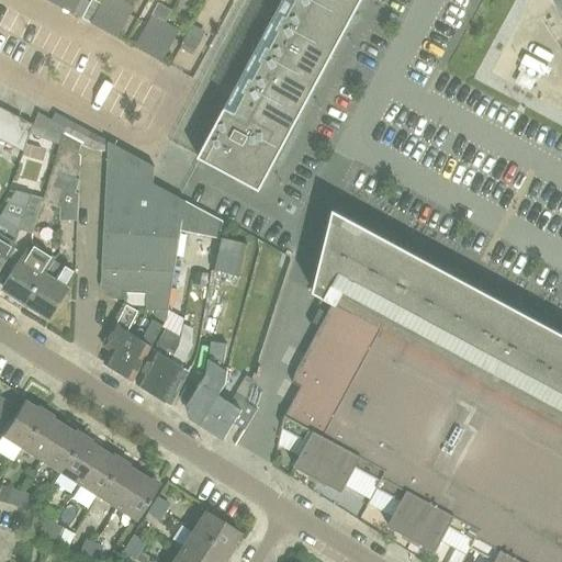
[(96,0),(92,0),(82,19),(91,24),(102,3),(96,0)]
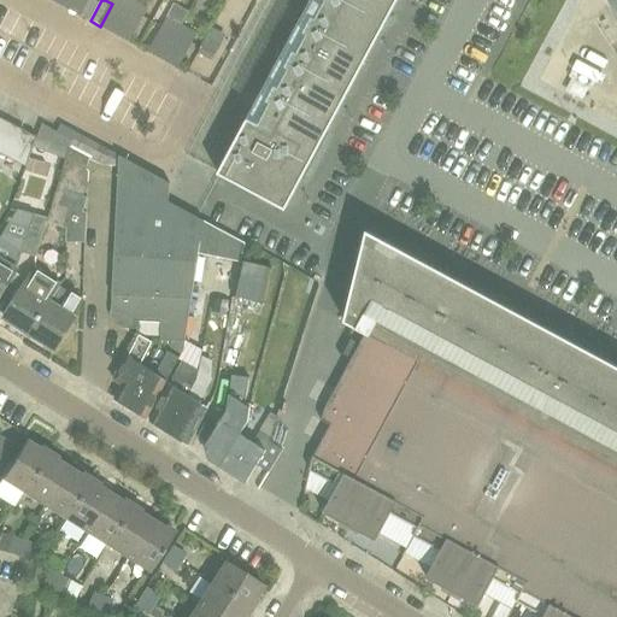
[(134,0),(133,0),(128,10),(144,17),(148,7),(134,0)]
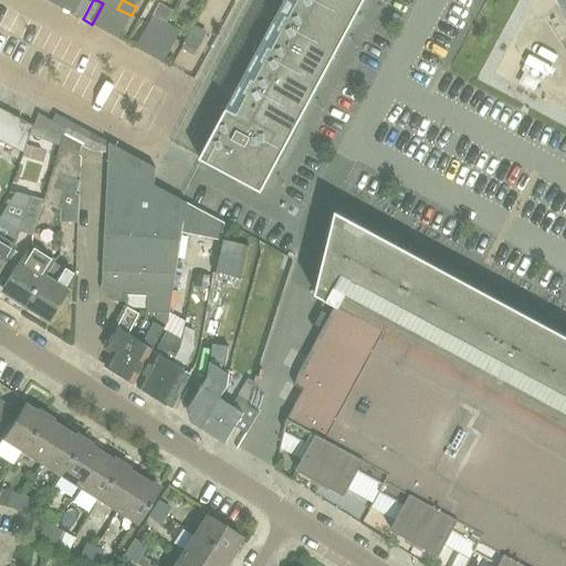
[(262,194),(366,0),(285,0),(200,160),(262,194)]
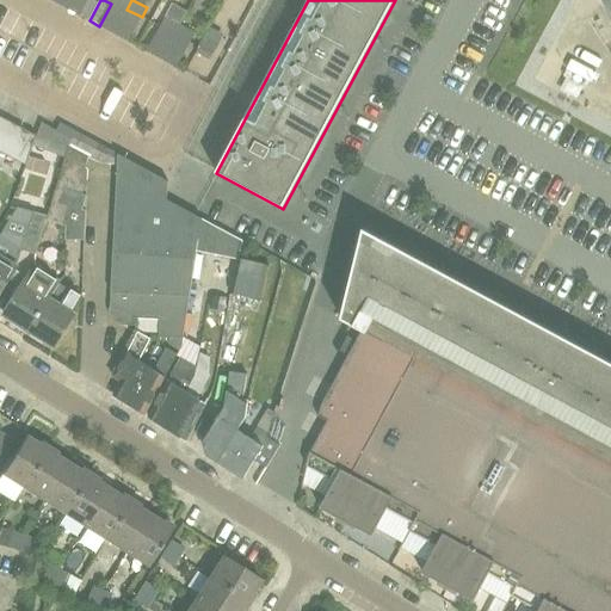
[(176,35),(180,25),(166,17),(160,28),(176,35)]
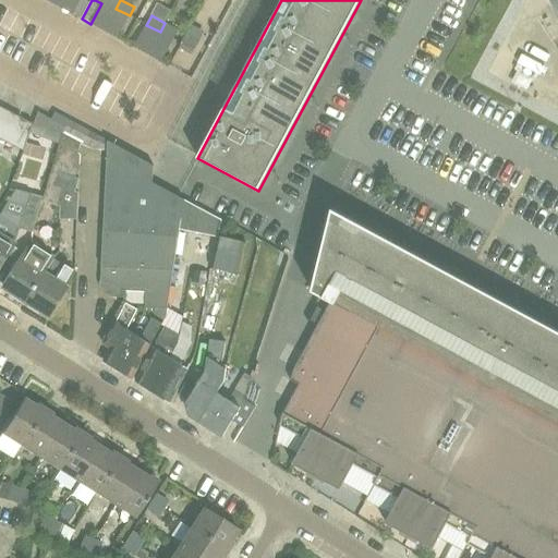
[(165,23),(160,32),(173,39),(179,31),(165,23)]
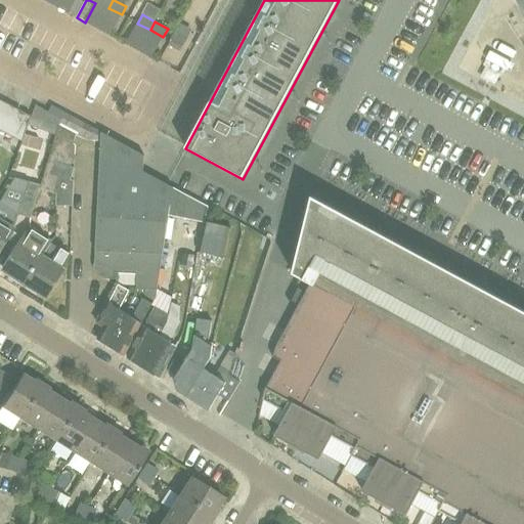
[(175,32),(170,41),(183,47),(187,39),(175,32)]
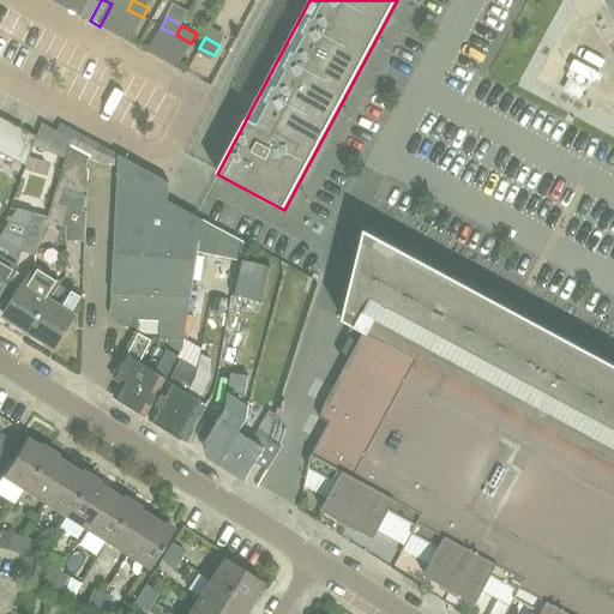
[(0,152),(7,156),(22,128),(7,120),(0,133),(0,152)]
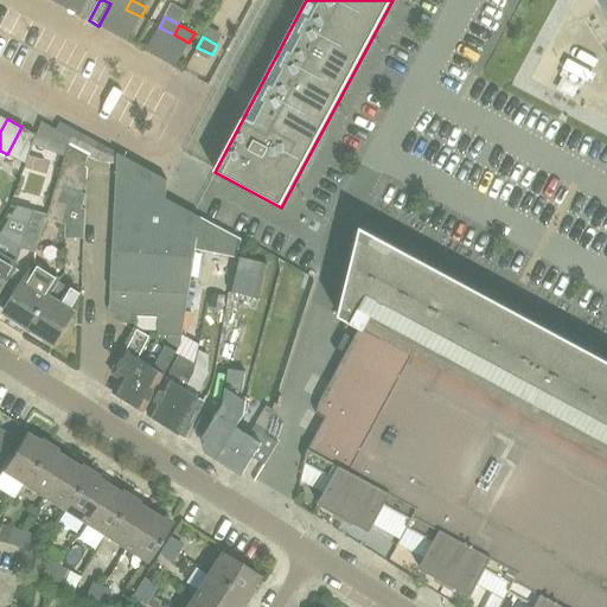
[(26,165),(37,135),(21,127),(7,154),(26,165)]
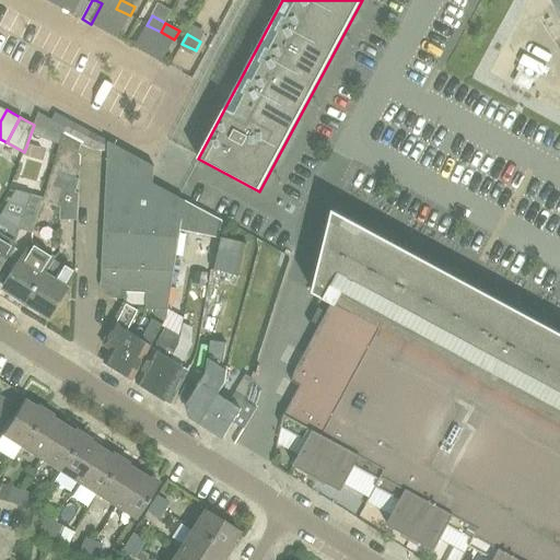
[(108,151),(108,142),(95,135),(70,121),(63,135),(82,144),(94,151),(108,151)]
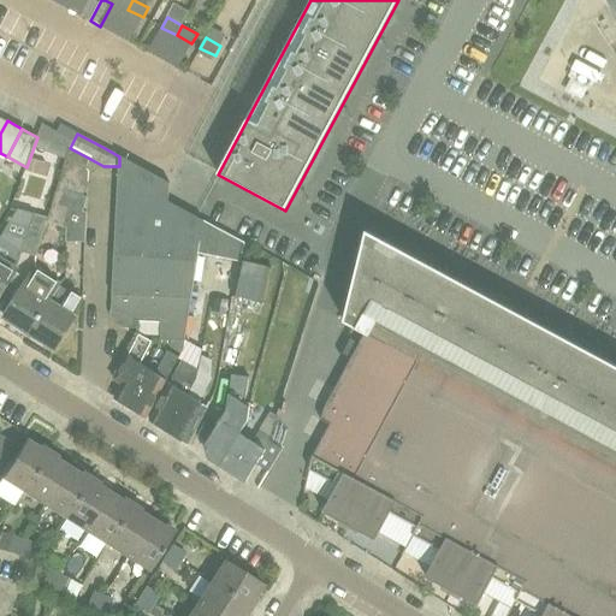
[(55,136),(52,148),(66,153),(70,142),(55,136)]
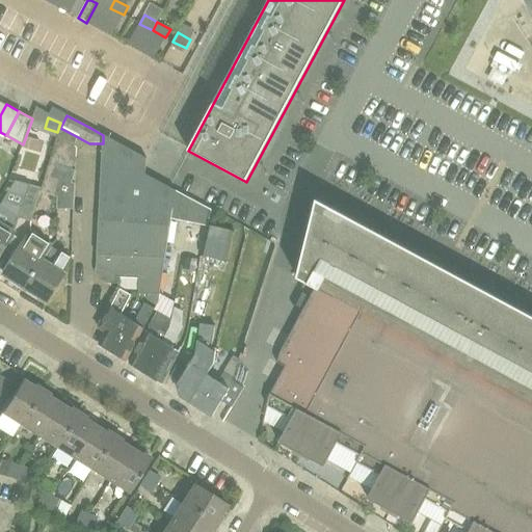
[(78,137),(60,128),(59,128),(56,140),(75,147),(78,137)]
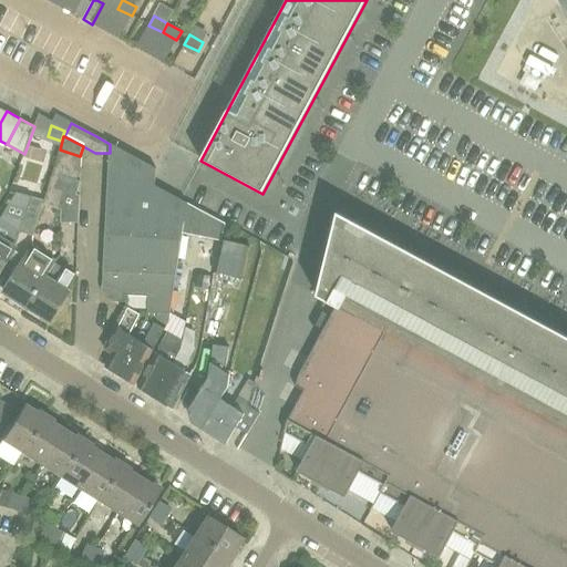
[(156,168),(142,161),(110,144),(110,153),(110,161),(105,235),(152,237),(155,186),(156,168)]
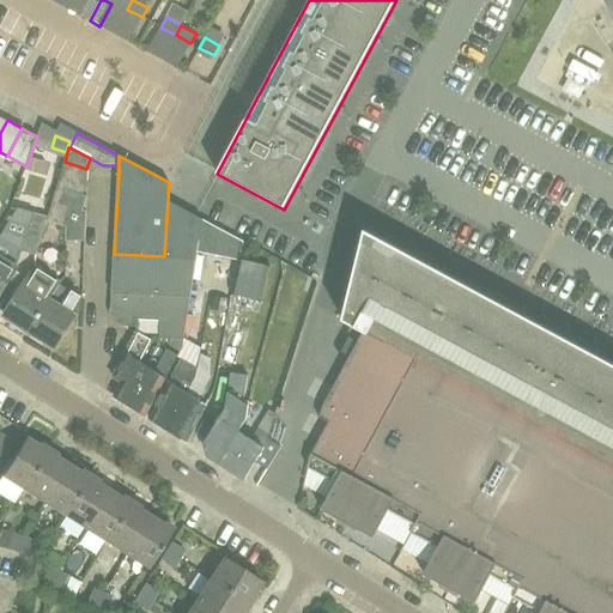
[(89,170),(86,169),(65,162),(61,173),(64,174),(85,181),(86,181),(89,170)]
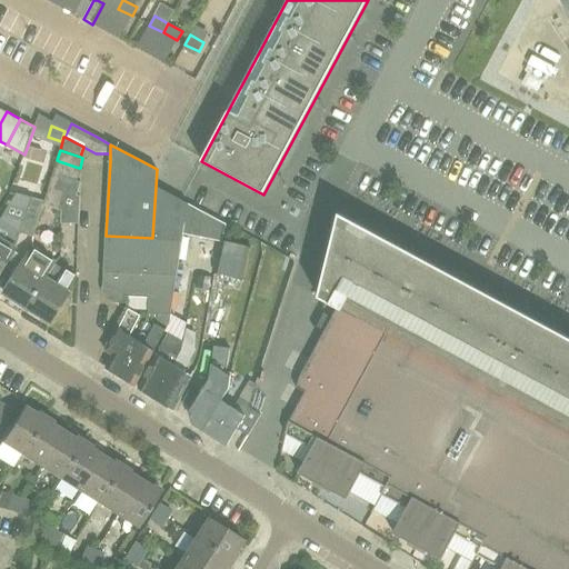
[(79,168),(59,161),(57,160),(57,161),(45,200),(31,197),(23,222),(20,235),(33,239),(43,205),(61,210),(65,192),(53,188),(57,175),(78,181),(82,168),(80,168),(79,168)]
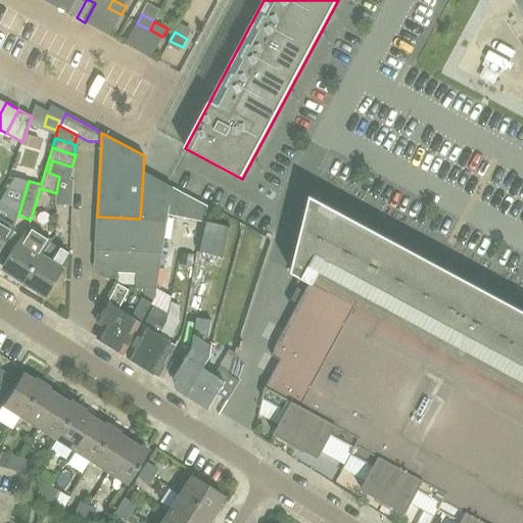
[(75,168),(72,167),(52,160),(49,173),(59,177),(70,180),(75,168)]
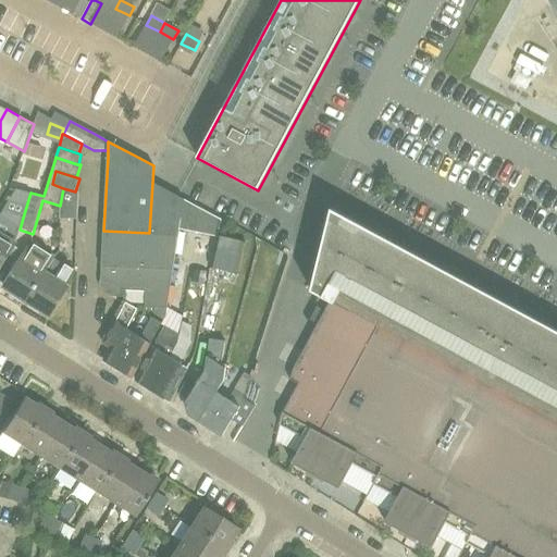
[(176,254),(180,230),(184,200),(177,196),(152,183),(149,233),(148,251),(176,254)]
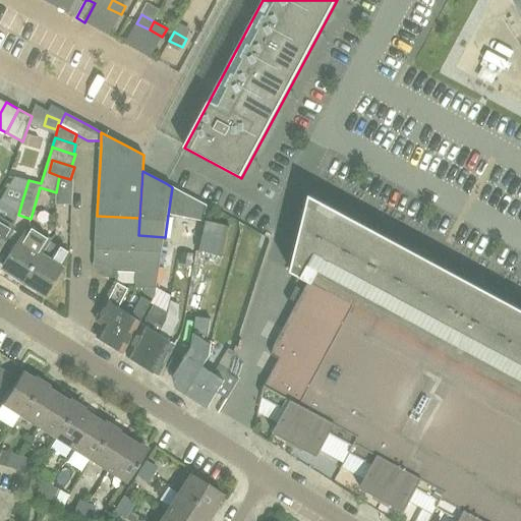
[(73,180),(70,179),(59,176),(56,192),(72,197),(73,180)]
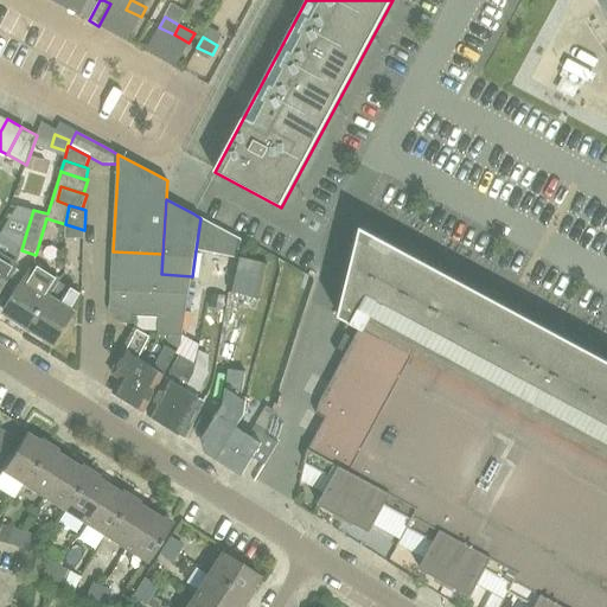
[(237,257),(242,240),(200,218),(196,250),(237,257)]
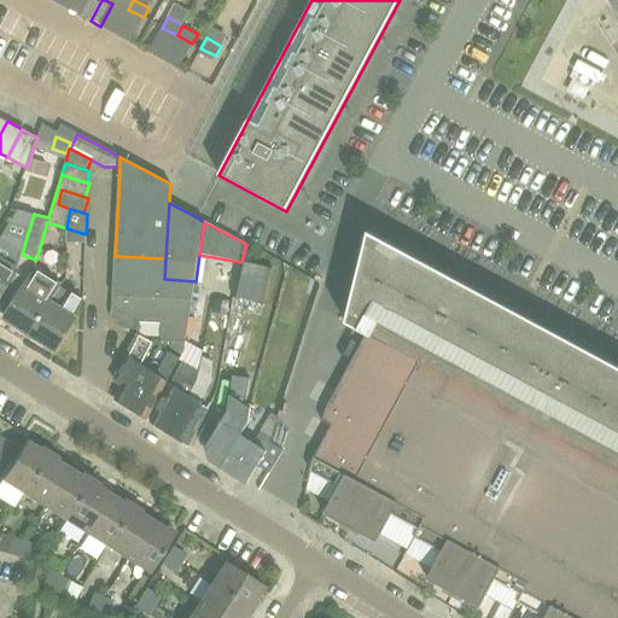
[(528,583),(524,592),(572,617),(617,617),(617,367),(368,233),(345,324),(366,334),(325,410),(322,421),(331,426),(314,458),(355,479),(355,481),(372,489),(425,518),(420,526),(474,554),(528,583)]
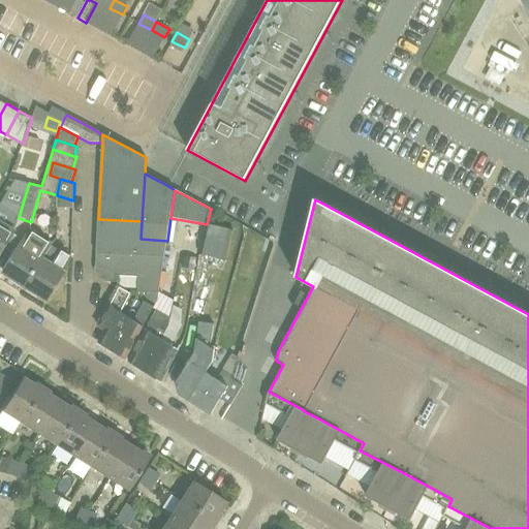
[(22,207),(2,200),(0,204),(0,256),(16,231),(14,230),(19,218),(22,207)]
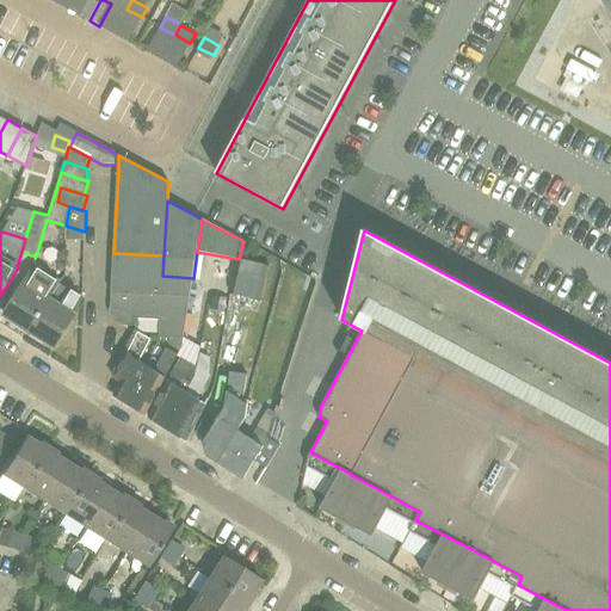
[(162,276),(164,255),(113,253),(111,309),(113,309),(113,315),(117,319),(121,322),(127,323),(127,325),(139,325),(139,318),(159,318),(162,276)]
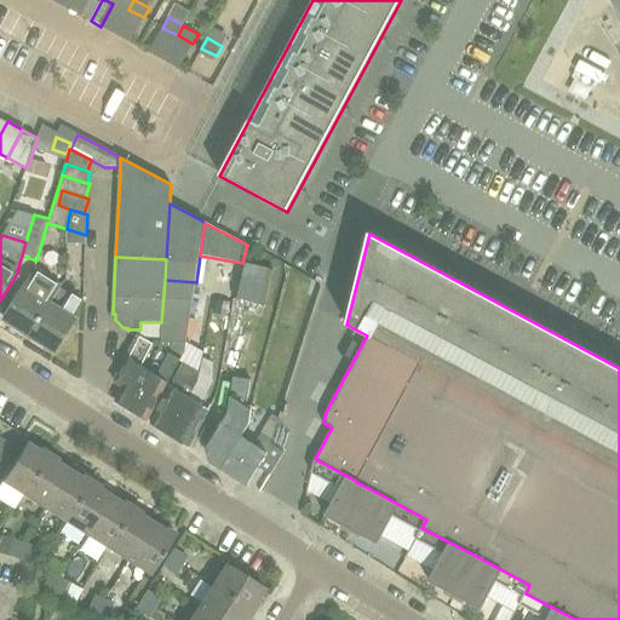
[(274,271),(242,264),(235,299),(267,306),(274,271)]
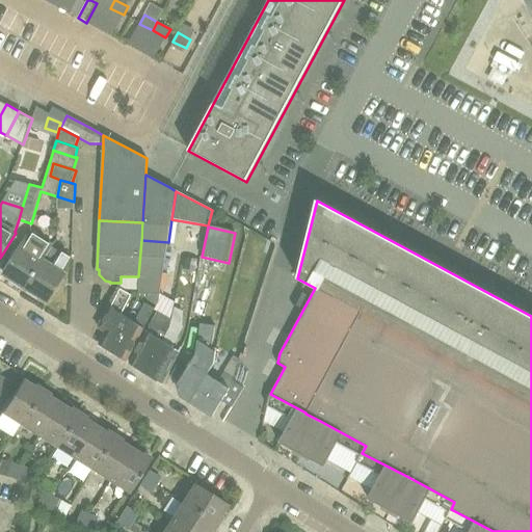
[(44,261),(53,246),(31,233),(4,274),(26,288),(44,261)]
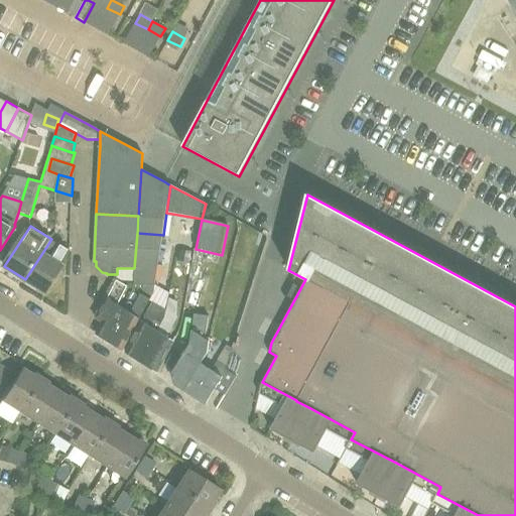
[(155,283),(163,235),(137,233),(134,268),(136,268),(136,283),(144,283),(155,283)]
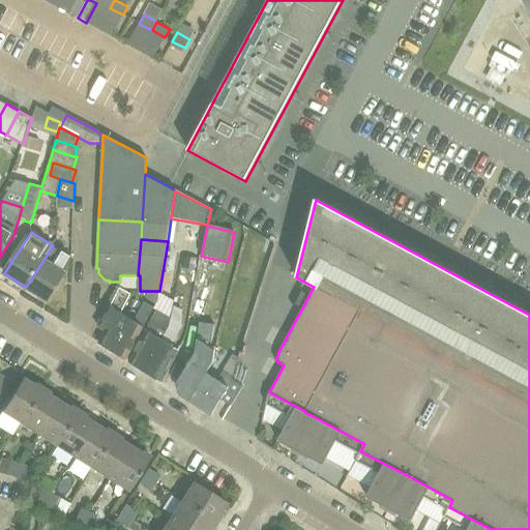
[(43,260),(26,287),(48,300),(65,273),(63,272),(71,258),(61,252),(53,265),(43,260)]
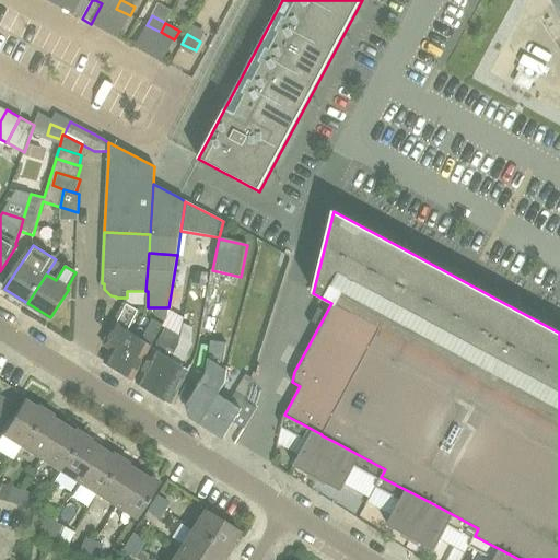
[(208,273),(196,271),(193,283),(205,286),(208,273)]
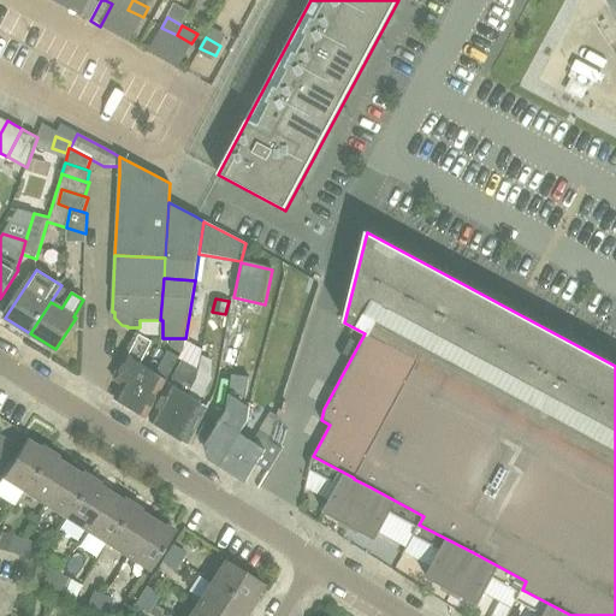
[(149,371),(147,369),(141,365),(153,342),(137,333),(113,379),(123,384),(116,398),(130,407),(149,371)]
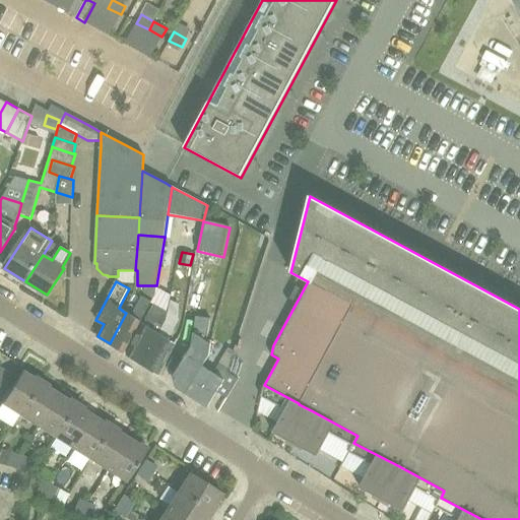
[(155,294),(156,285),(145,285),(145,294),(152,298),(155,294)]
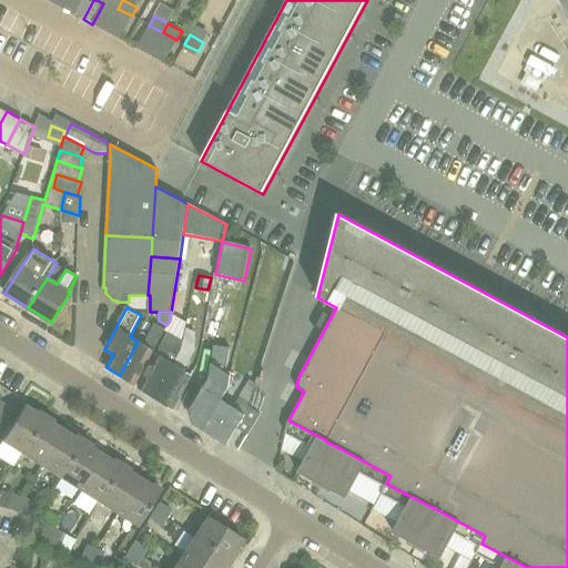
[(138,342),(120,375),(135,385),(164,330),(155,325),(144,346),(138,342)]
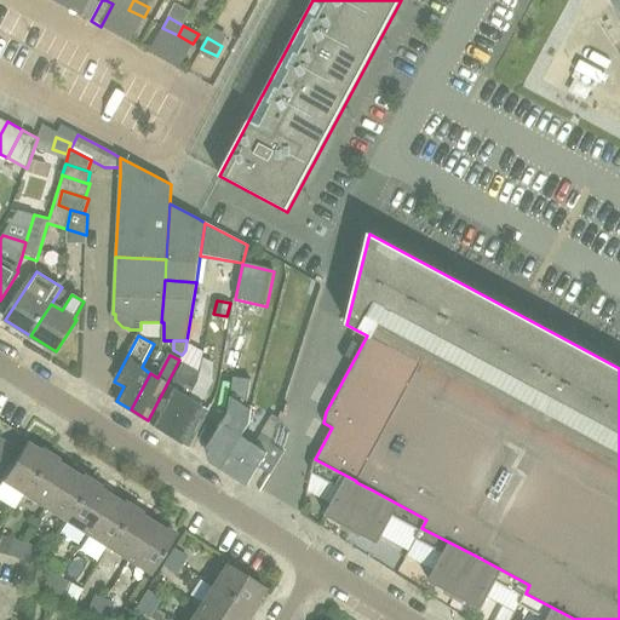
[(197,383),(170,435),(189,447),(208,411),(200,405),(207,392),(213,382),(212,380),(213,363),(202,359),(200,372),(199,372),(197,383)]
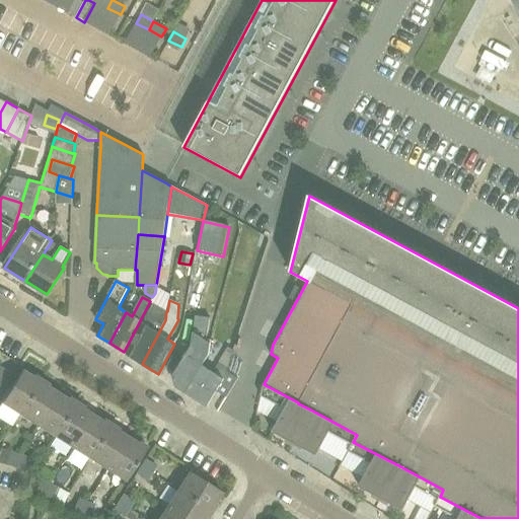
[(165,320),(166,311),(153,304),(143,323),(127,354),(142,364),(165,320)]
